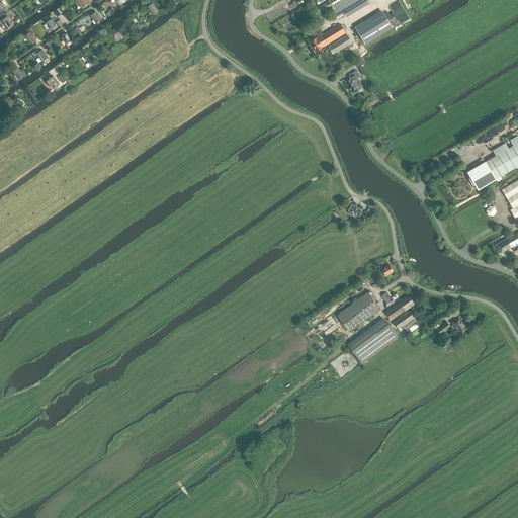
[(82,8),(89,3),(86,0),(77,0),(76,1),(82,8)]
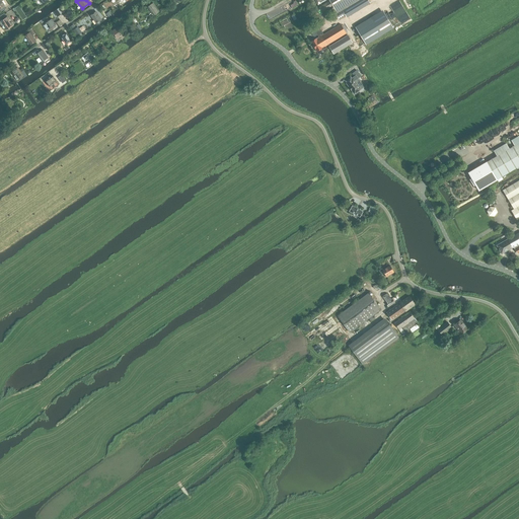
[(315,0),(318,6),(323,12),(332,7),(334,6),(335,9),(332,10),(339,20),(346,15),(345,14),(368,0),(367,0),(315,0)]
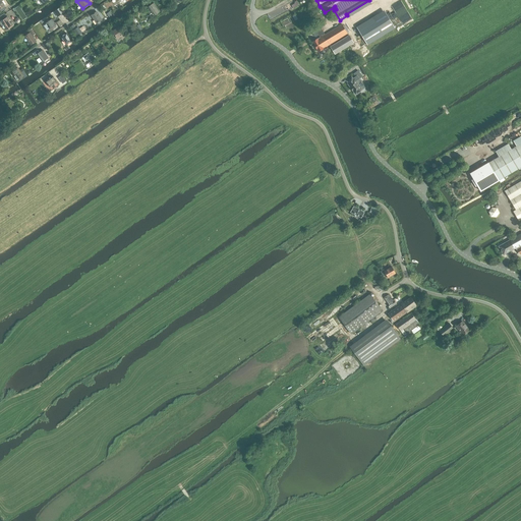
[(402,24),(410,20),(401,1),(393,4),(402,24)]
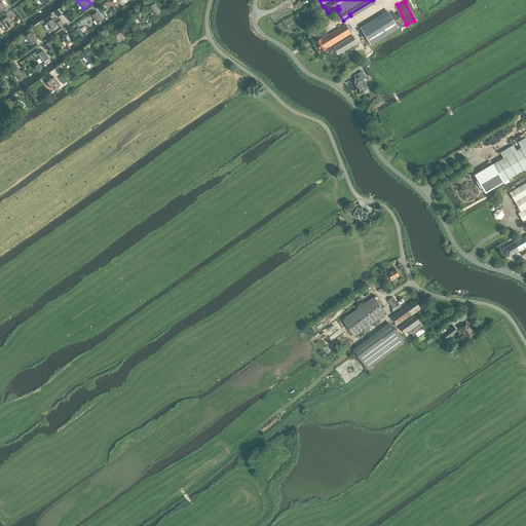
[(155,3),(150,6),(157,15),(161,12),(155,3)]
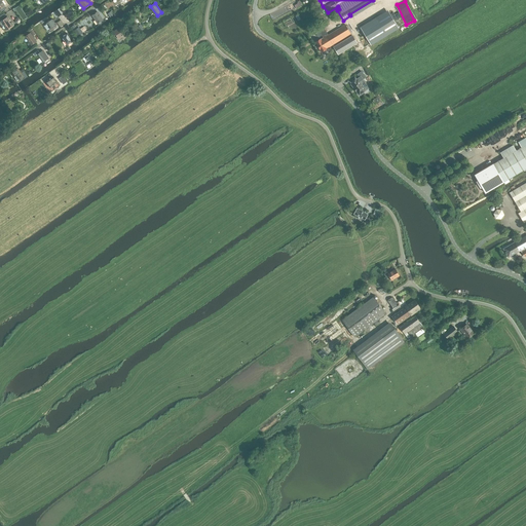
[(61,7),(54,12),(58,17),(65,12),(61,7)]
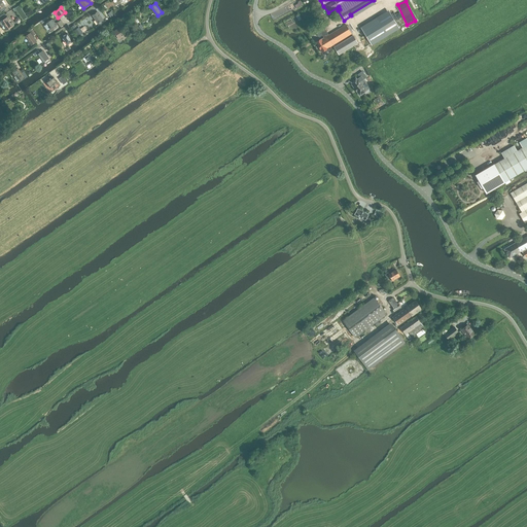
[(399,29),(389,10),(361,28),(372,45),(399,29)]
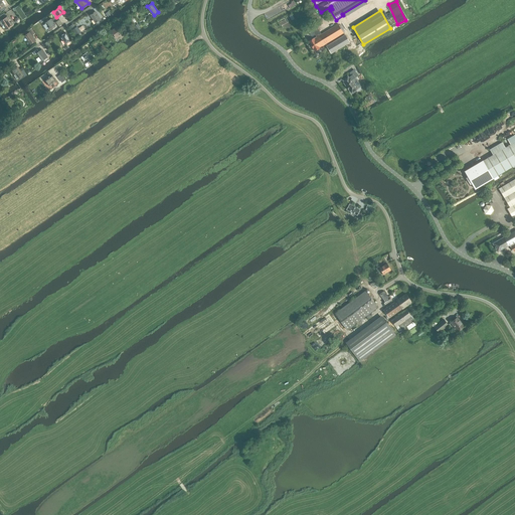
[(96,11),(90,15),(96,24),(102,20),(99,15),(96,11)]
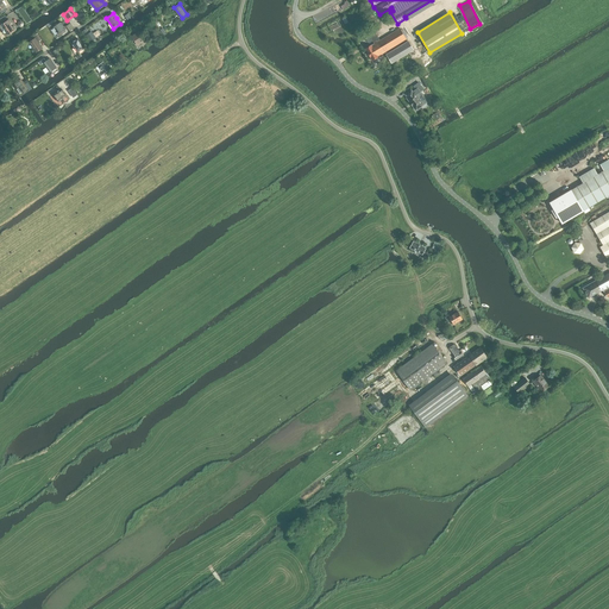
[(0,25),(0,27),(4,33),(5,32),(7,36),(8,36),(17,30),(10,19),(8,19),(7,19),(0,24),(0,25)]
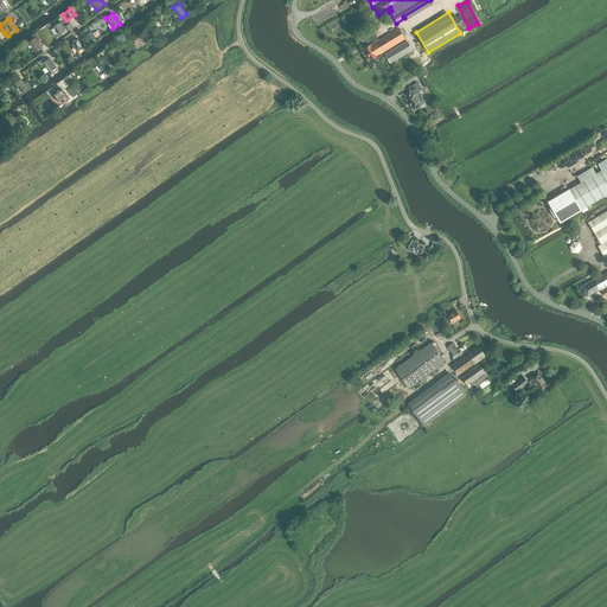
[(61,23),(53,27),(58,34),(65,30),(61,23)]
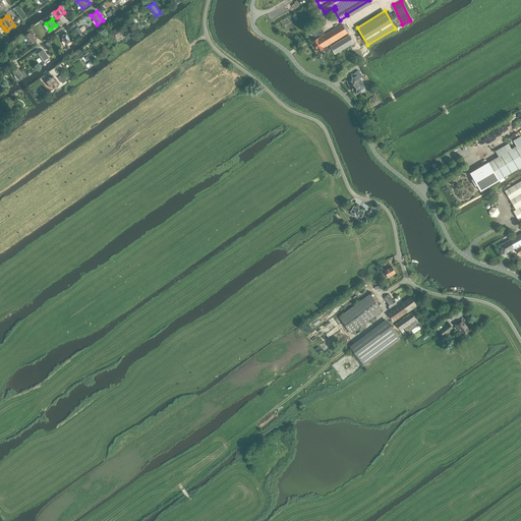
[(324,48),(348,34),(342,24),(326,35),(321,27),(315,31),(316,32),(314,34),(313,36),(314,36),(315,37),(316,37),(319,36),(321,38),(317,40),(317,39),(312,42),(319,52),(324,49),(324,48)]
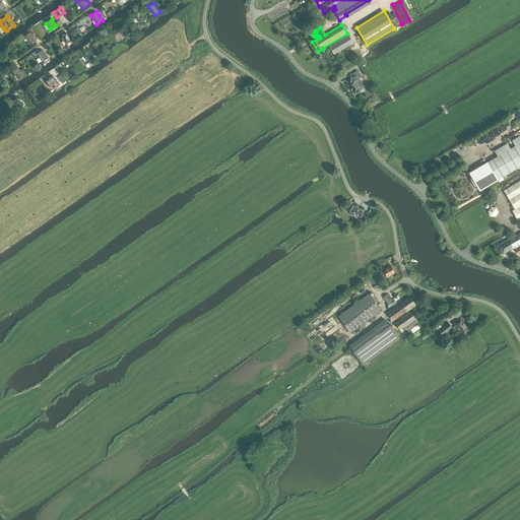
[(78,26),(73,30),(77,37),(82,33),(78,26)]
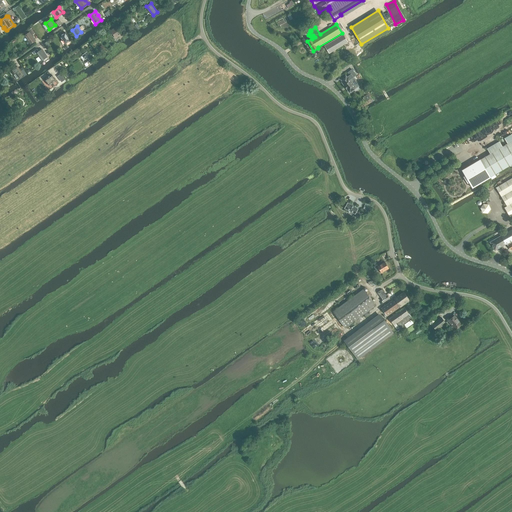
[(121,38),(124,36),(117,26),(110,30),(116,39),(119,36),(121,38)]
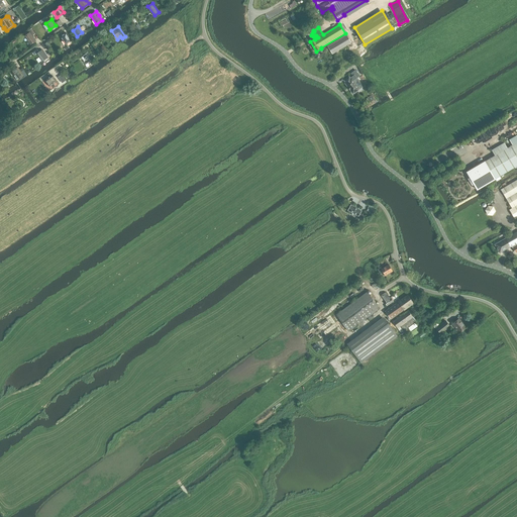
[(24,36),(30,45),(36,41),(30,32),(24,36)]
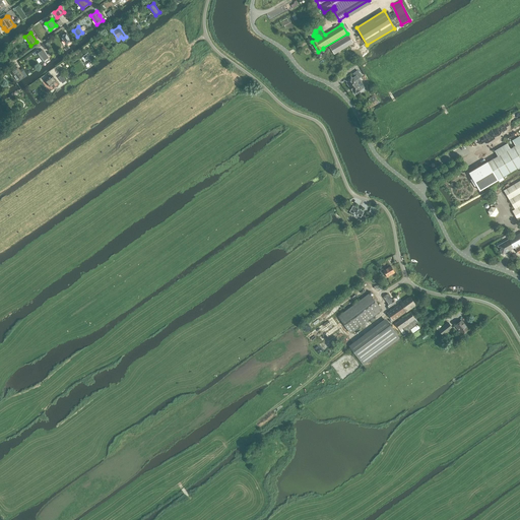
[(66,46),(73,41),(67,33),(60,37),(66,46)]
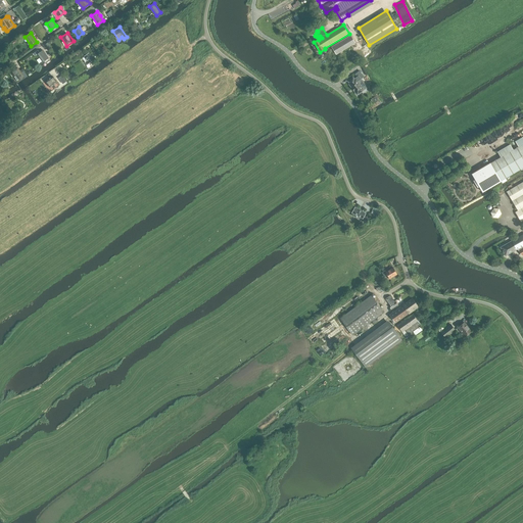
[(336,54),(354,43),(350,36),(332,47),(336,54)]
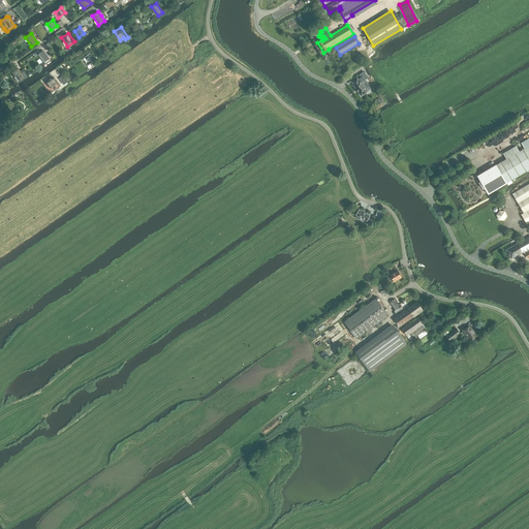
[(50,59),(49,57),(43,50),(37,55),(43,64),(50,59)]
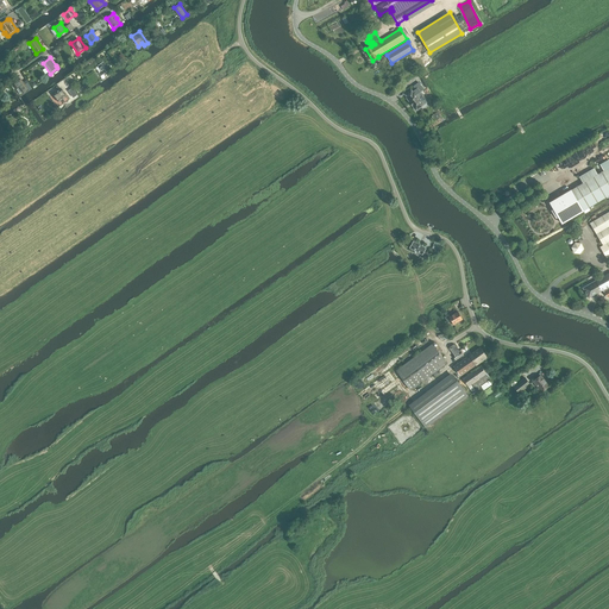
[(110,70),(104,62),(98,67),(101,71),(99,73),(101,76),(110,70)]
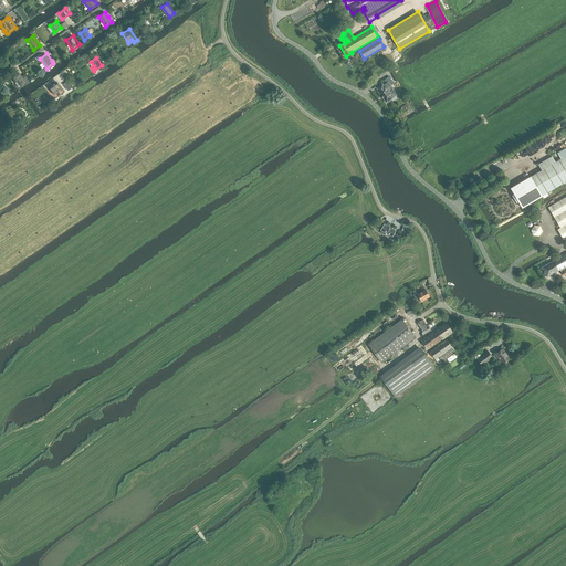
[(18,87),(19,86),(24,83),(19,74),(12,79),(18,87)]
